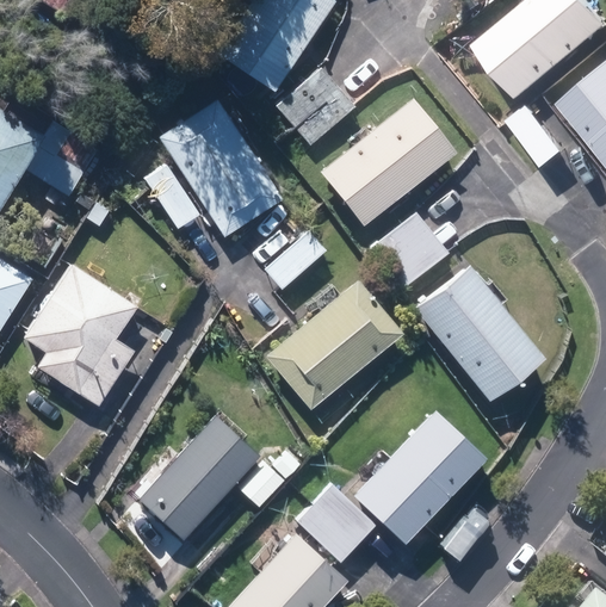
[(39,0),(73,23),(88,0),(39,0)]
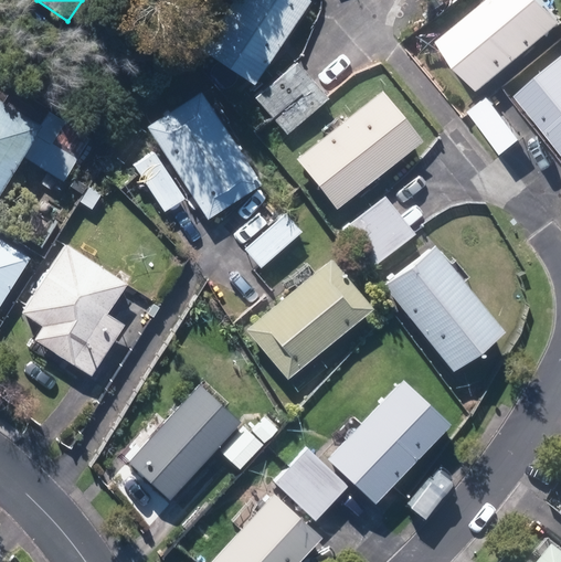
[(313,0),(236,0),(201,49),(252,86),(315,1),(313,0)]
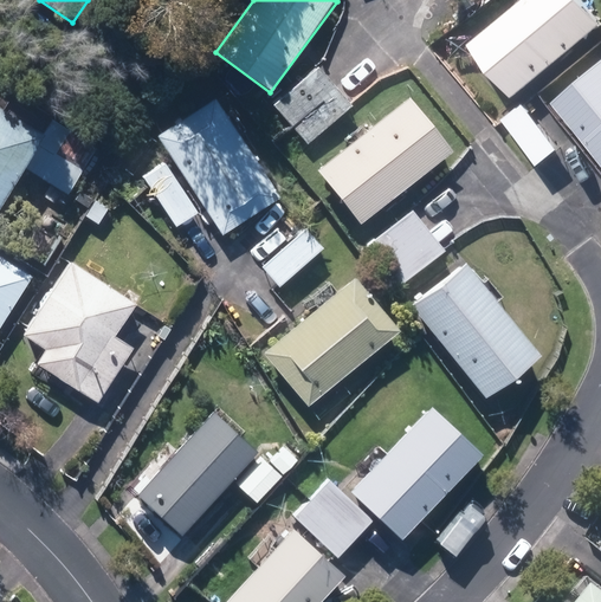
[(600,8),(593,0),(534,0),(479,45),(523,98),(600,33),(600,8)]
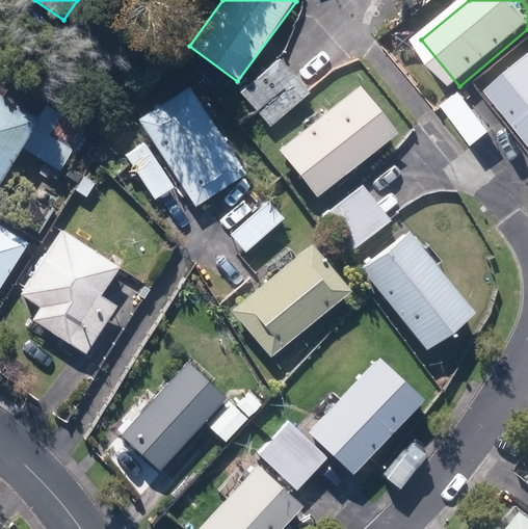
[(283,55),(242,89),(275,130),(317,96),(283,55)]
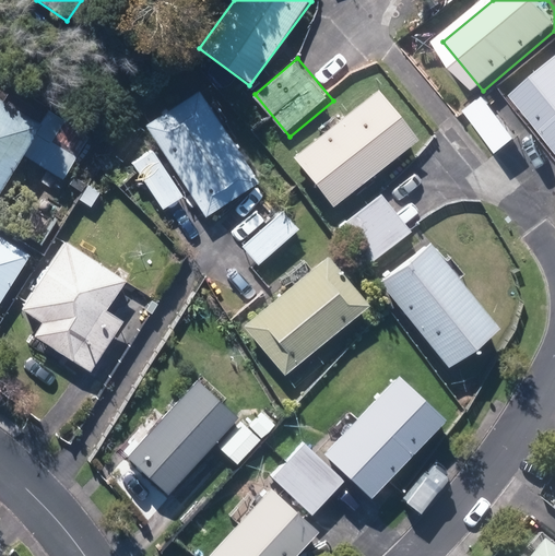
[(554,63),(518,94),(554,139),(554,63)]
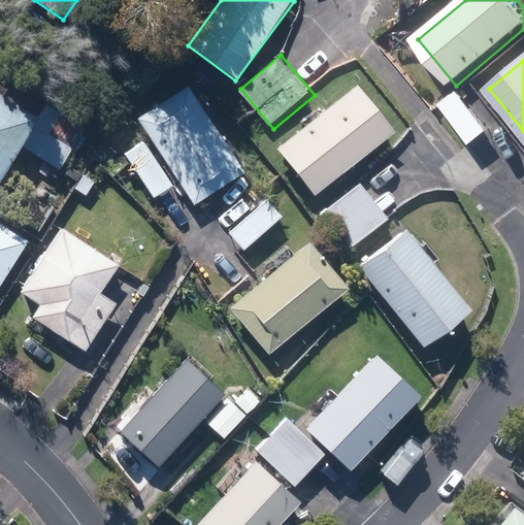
[(355,84),(275,146),(316,198),(396,134),(355,84)]
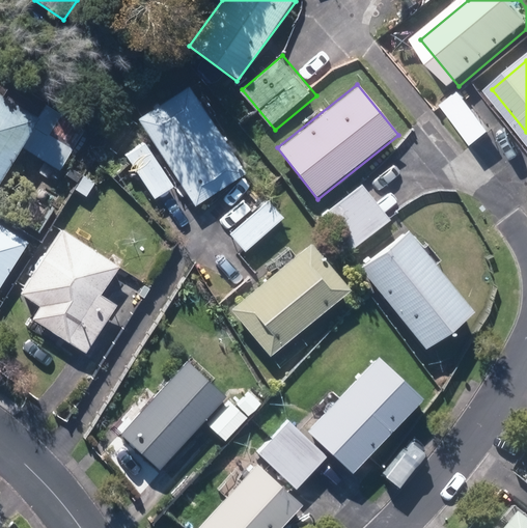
[(0,178),(43,113),(0,85),(0,178)]
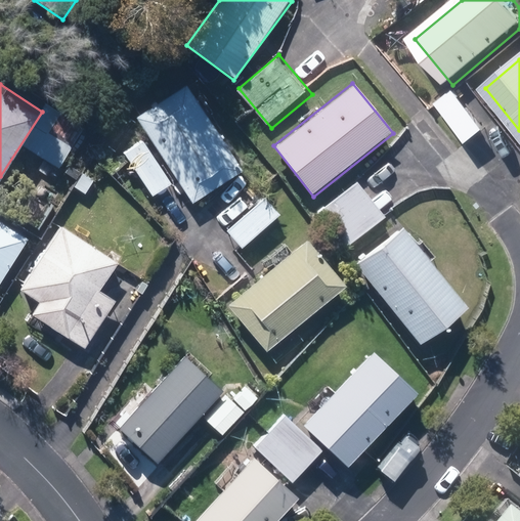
[(154,200),(179,182),(192,202),(244,167),(187,86),(137,120),(150,139),(124,157),(154,200)]
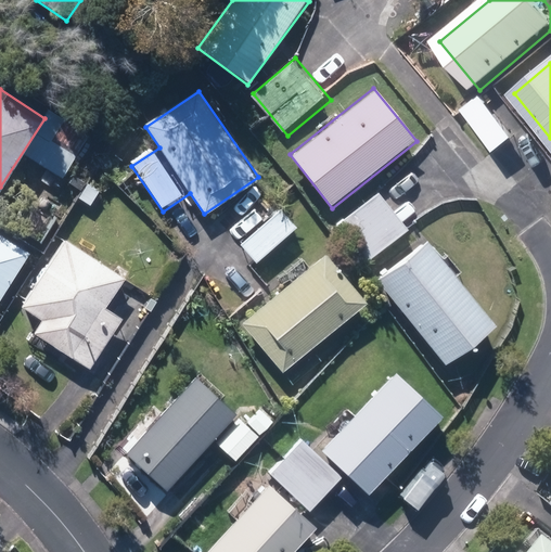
[(486,97),(466,112),(502,157),(522,141),(486,97)]
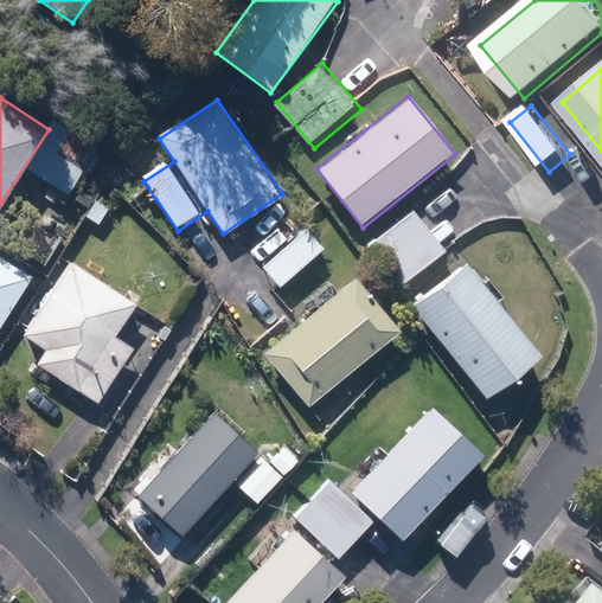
[(417,209),(369,248),(401,287),(449,248),(417,209)]
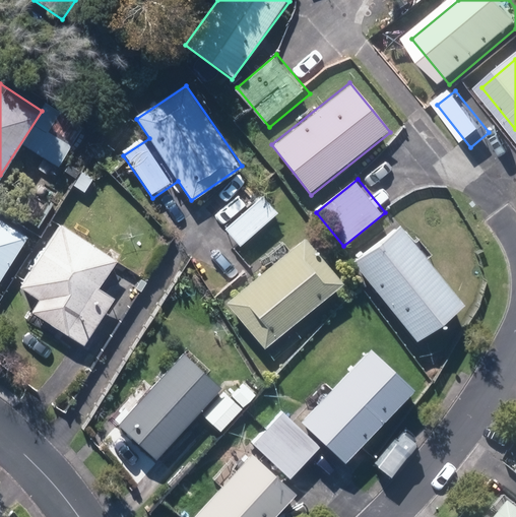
[(262,195),(222,231),(238,249),(278,214),(262,195)]
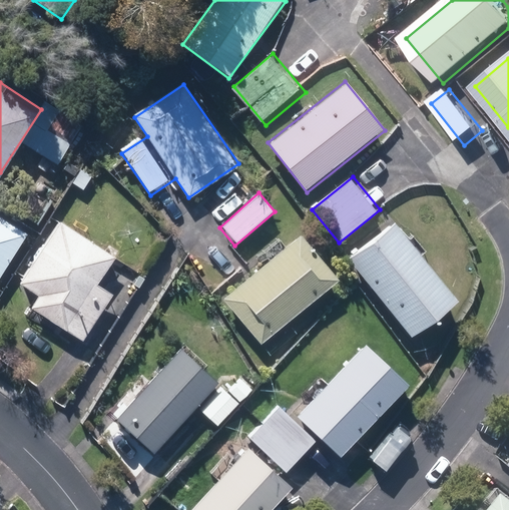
[(0,278),(28,236),(0,216),(0,278)]
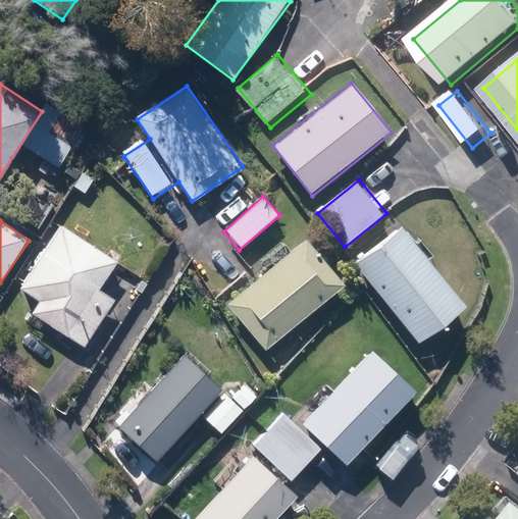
[(117,300),(100,289),(117,261),(61,224),(19,288),(40,301),(31,314),(85,349),(117,300)]
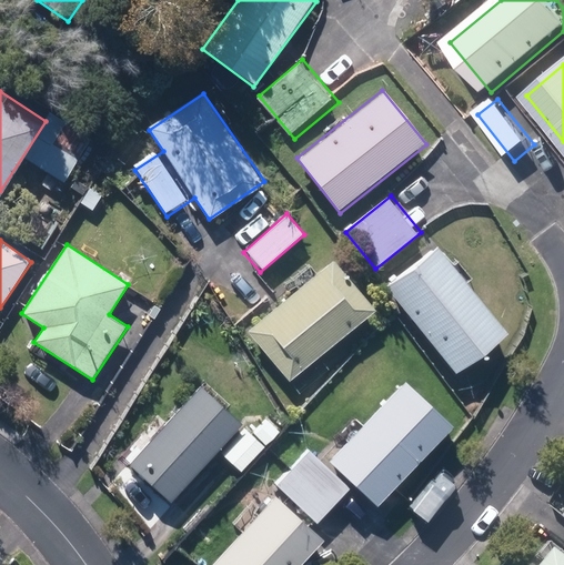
[(434,244),(384,285),(456,372),(506,331),(434,244)]
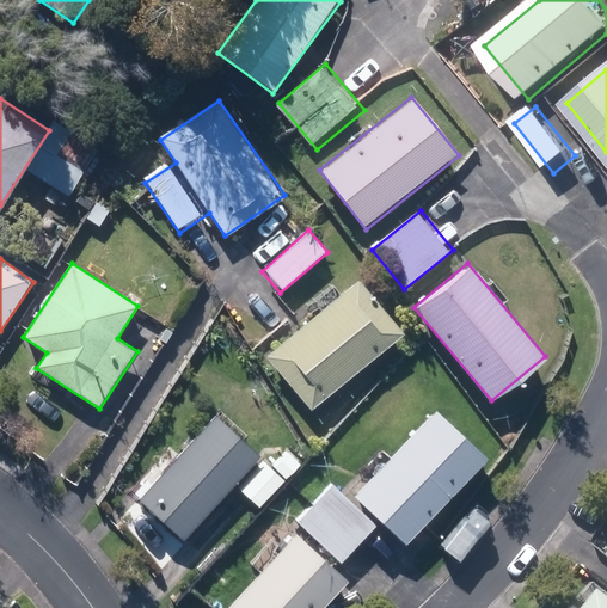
[(357,281),(267,358),(311,411),(403,335),(357,281)]
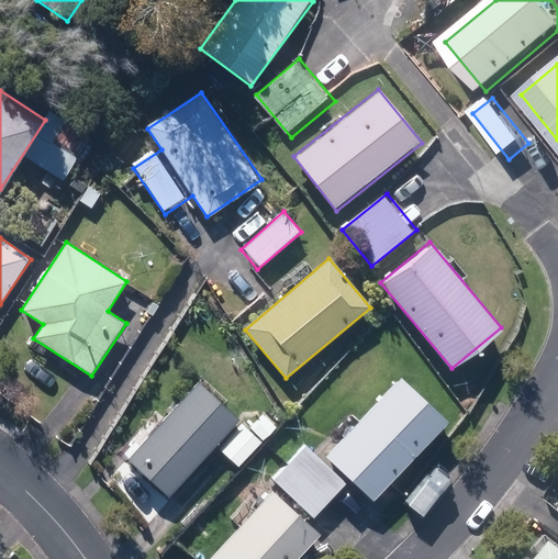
[(398,375),(325,457),(375,502),(448,420),(398,375)]
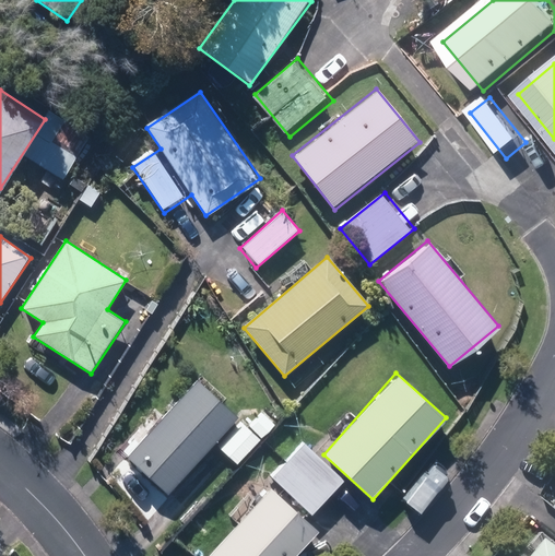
[(202,382),(127,456),(167,496),(243,423),(202,382)]
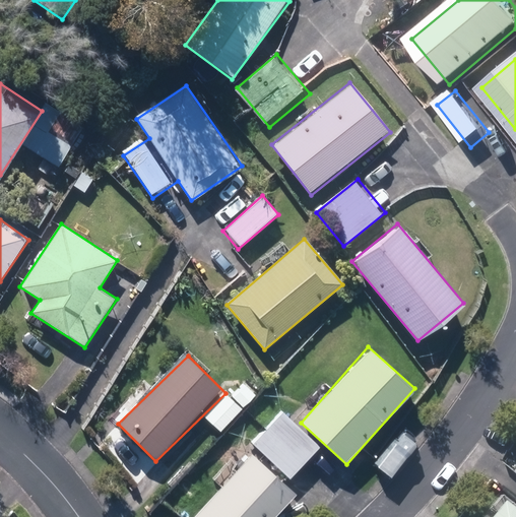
[(288,412),(255,443),(287,479),(321,449),(288,412)]
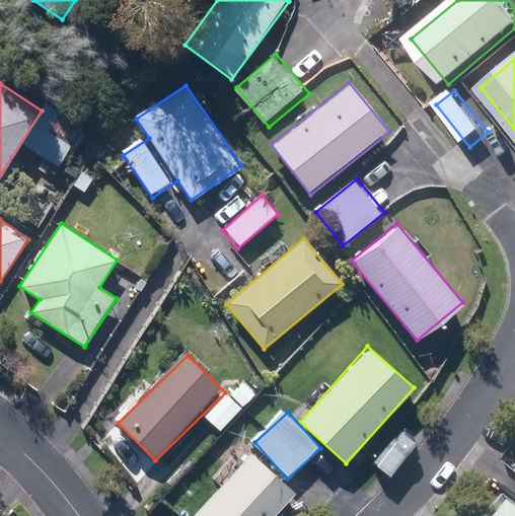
[(273,515),(295,492),(251,452),(194,515),(273,515)]
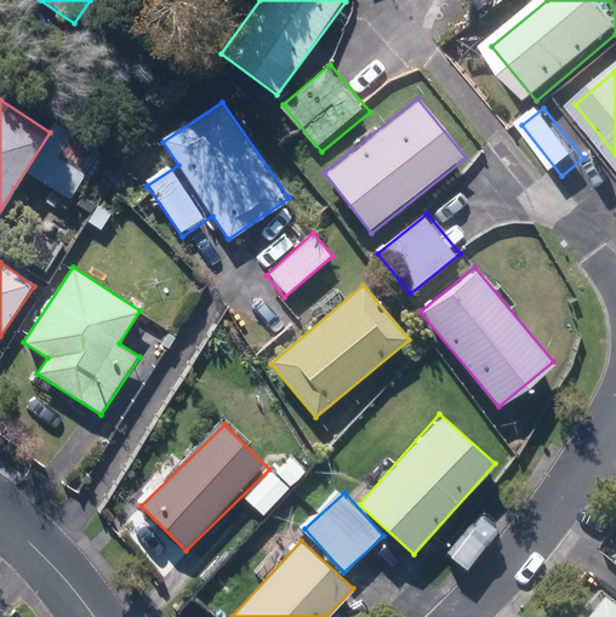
[(615,611),(604,603),(593,616),(615,616),(615,611)]
